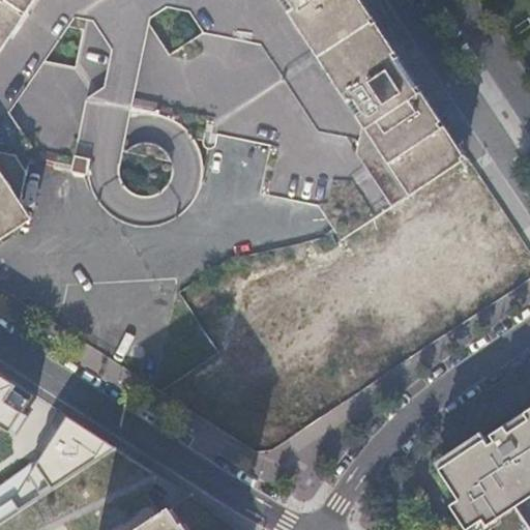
[(0,0),(0,243),(17,232),(31,163),(72,171),(71,176),(89,180),(92,194),(96,203),(99,207),(123,190),(134,199),(142,201),(147,201),(152,200),(157,199),(162,196),(168,189),(171,185),(172,180),(201,185),(207,153),(212,150),(214,147),(215,138),(268,148),(260,196),(322,208),(400,156),(396,150),(439,122),(356,0),(0,0)]
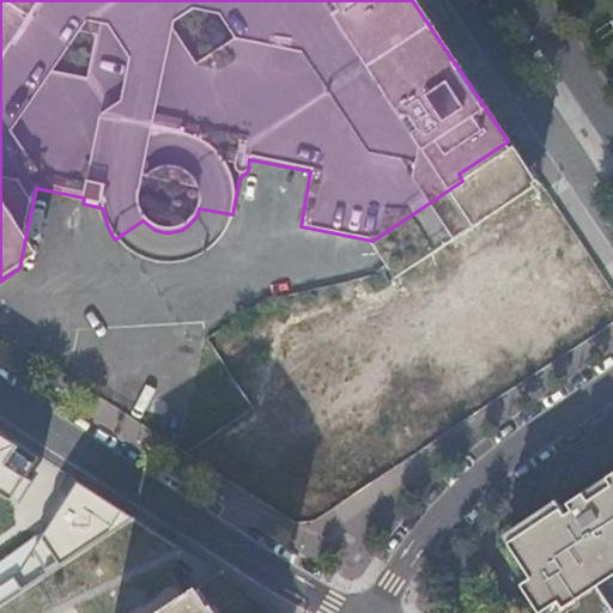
[(536,184),(508,141),(459,174),(462,181),(372,241),(395,278),(536,184)]
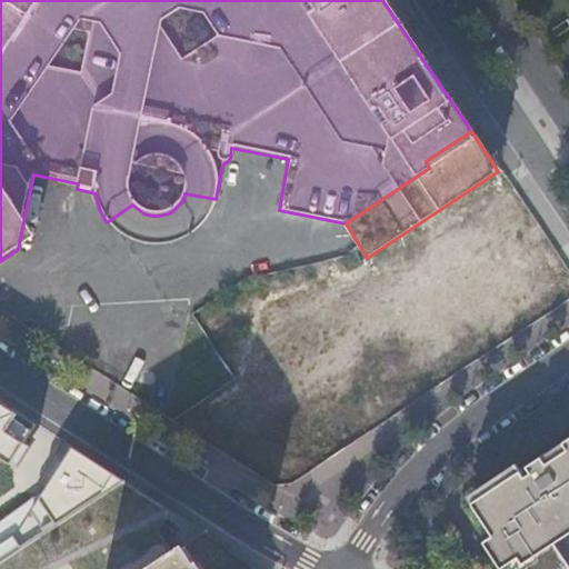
[(9,428),(19,411),(0,398),(0,452),(12,460),(27,439),(9,428)]
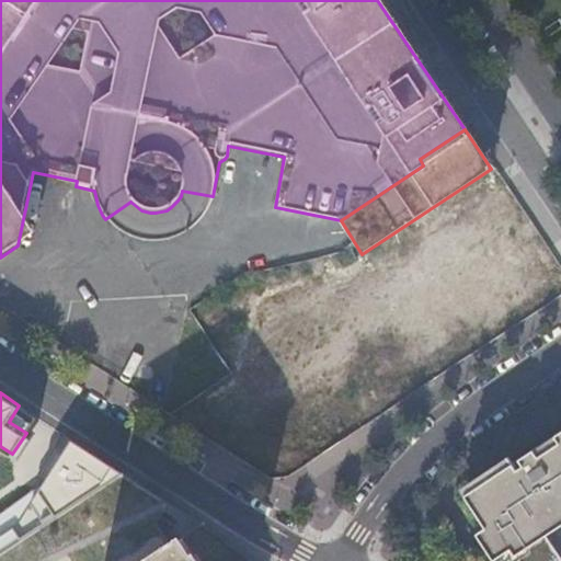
[(560,560),(560,552),(549,534),(557,528),(550,518),(558,513),(560,517),(560,432),(523,457),(527,464),(521,468),(516,461),(468,493),(489,525),(511,559),(518,553),(523,560),(560,560)]
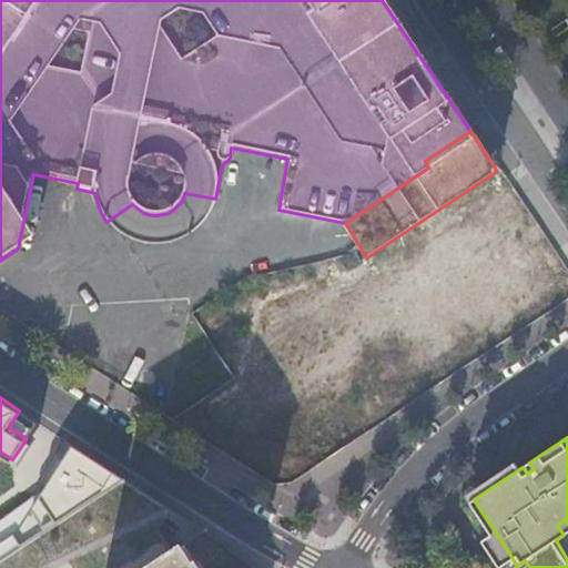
[(474,499),(523,467),(518,459),(469,492),(474,499)]
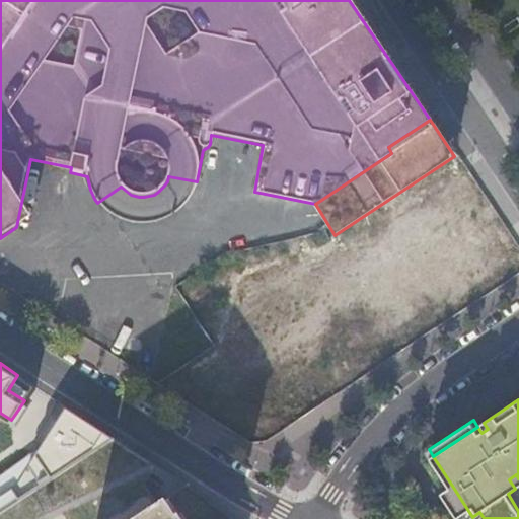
[(134,424),(119,434),(35,488),(0,511),(0,518),(188,518),(183,511),(180,513),(170,497),(178,492),(134,424)]
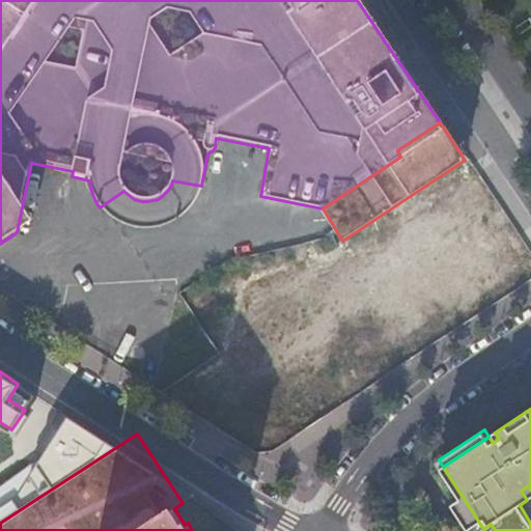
[(521,491),(527,500),(530,497),(530,490),(528,485),(521,491)]
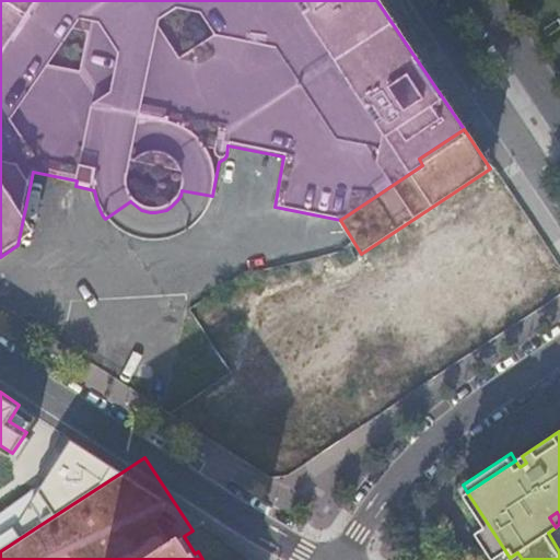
[(488,524),(479,531),(499,559),(505,559),(510,558),(488,524)]
